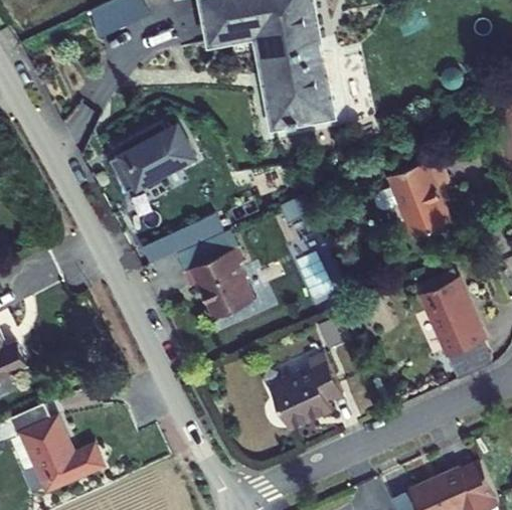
[(139,0),(116,0),(87,12),(98,38),(147,19),(139,0)]
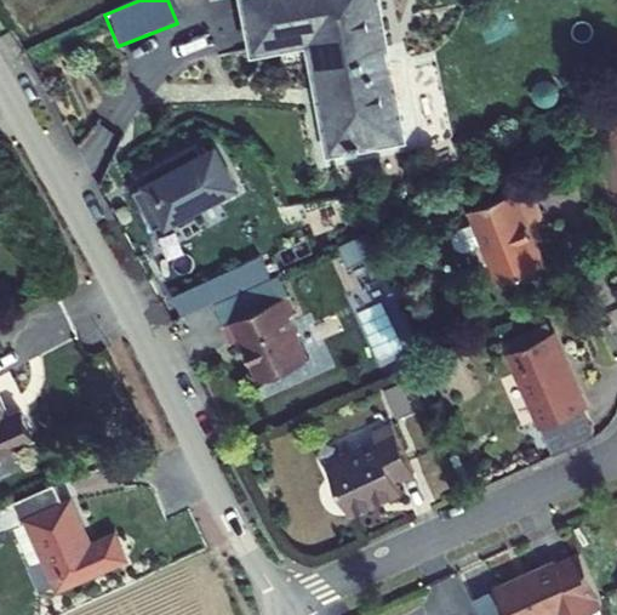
[(307,47),(327,158),(400,143),(372,0),(241,0),(252,57),(307,47)]
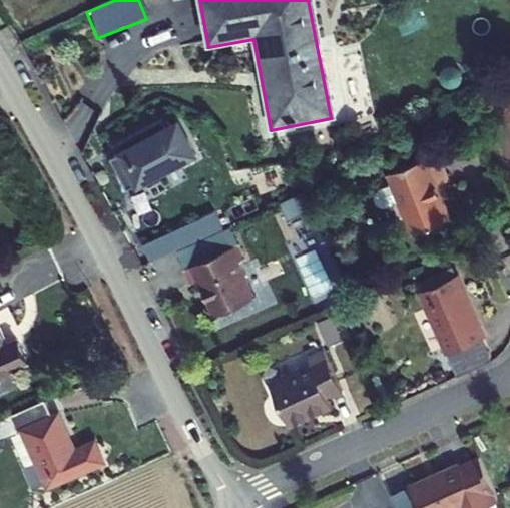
[(163,179),(160,175),(175,168),(177,171),(194,163),(192,159),(192,158),(175,127),(165,133),(160,124),(115,148),(120,157),(108,163),(125,194),(141,186),(143,190),(163,179)]
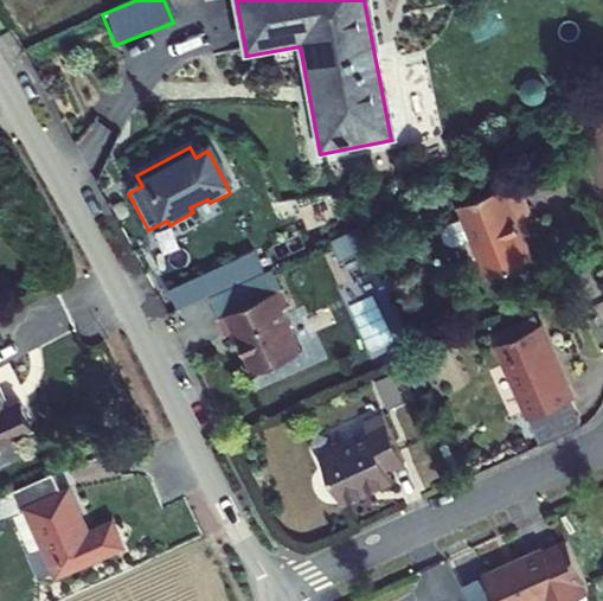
[(528,219),(515,187),(456,211),(461,224),(444,231),(441,241),(447,250),(453,251),(469,244),(485,282),(528,264),(513,225),(528,219)]
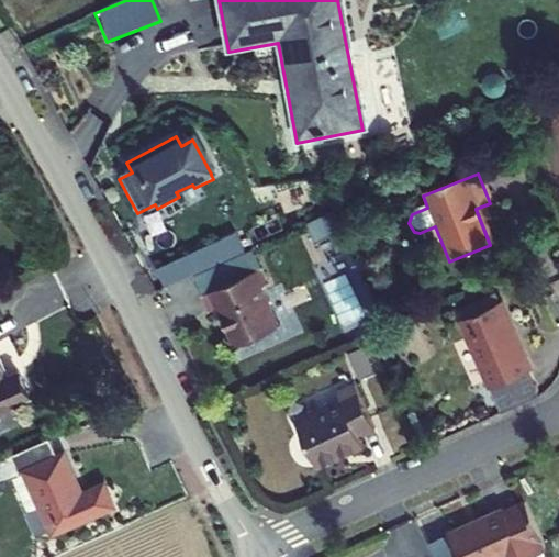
[(201,298),(209,314),(216,311),(234,351),(277,331),(259,291),(265,289),(258,273),(201,298)]
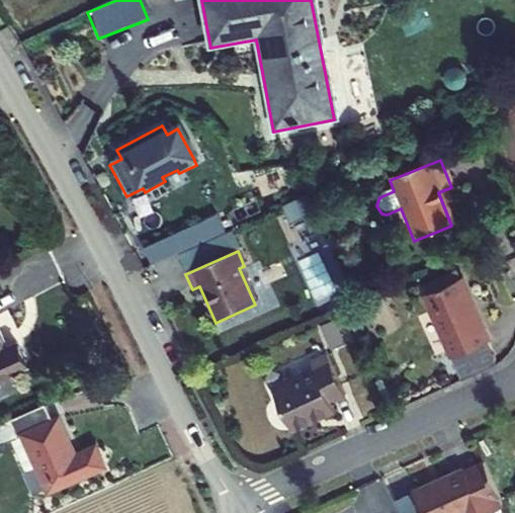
[(422,298),(450,361),(488,344),(460,281),(422,298)]
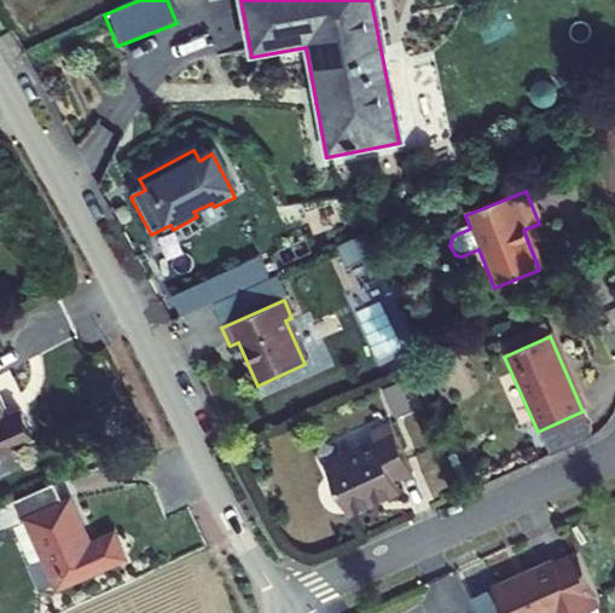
[(29,440),(17,415),(5,420),(0,409),(0,478),(19,469),(10,449),(29,440)]
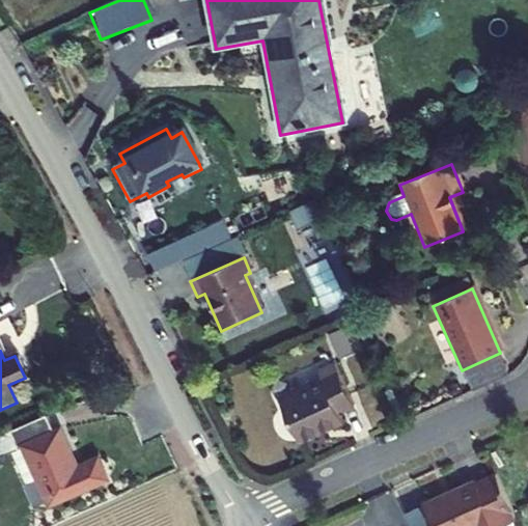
[(334,367),(317,376),(321,381),(278,400),(298,444),(341,424),(337,416),(353,409),(334,367)]
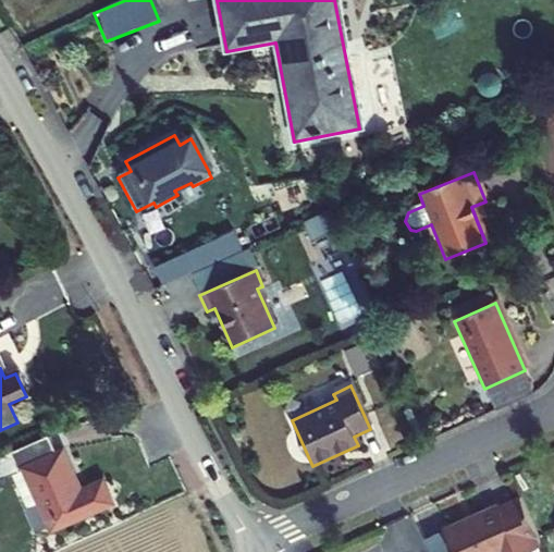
[(0,487),(24,476),(38,506),(23,514),(33,536),(48,529),(50,534),(110,506),(100,485),(78,494),(60,454),(53,456),(46,439),(0,460),(0,487)]
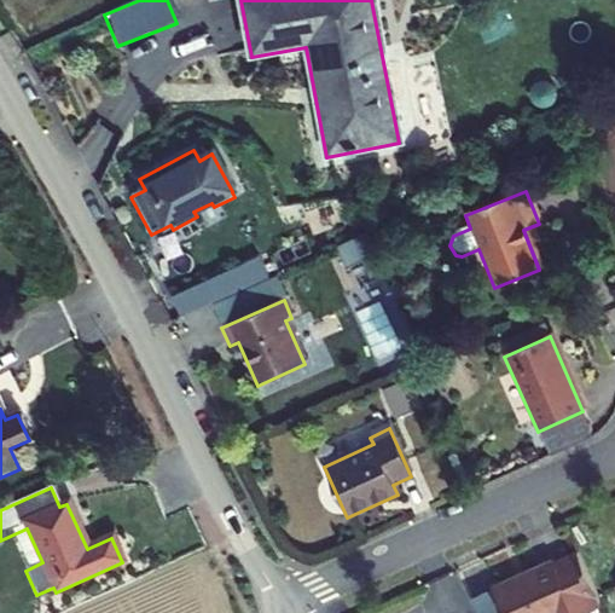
[(489,591),(499,612),(585,612),(597,607),(574,557),(551,567),(551,565),(489,591)]
